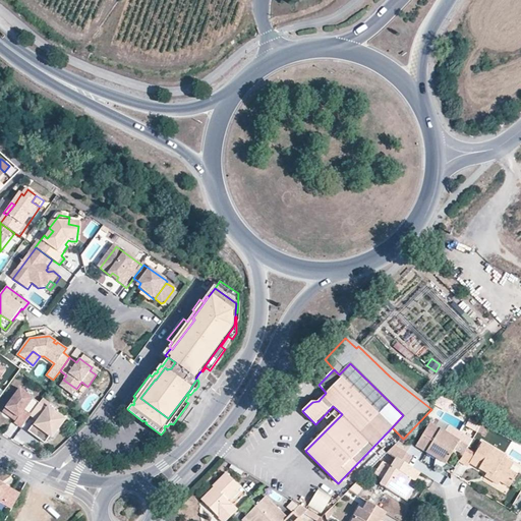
[(76,389),(63,380),(60,385),(72,394),(76,389)]
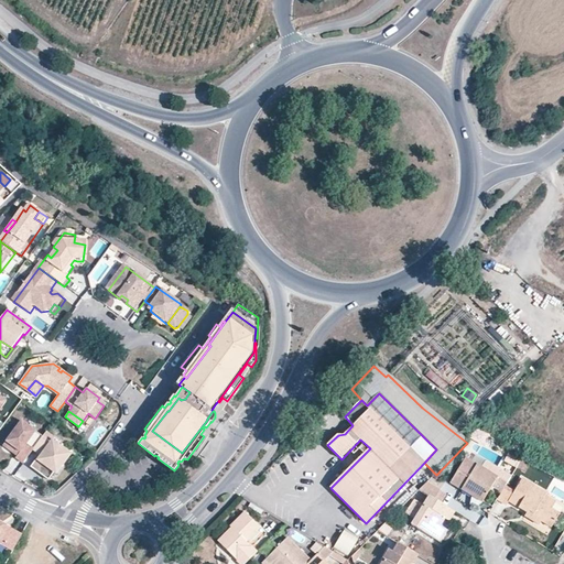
[(33,449),(43,436),(21,421),(6,442),(20,452),(19,454),(25,459),(33,449)]
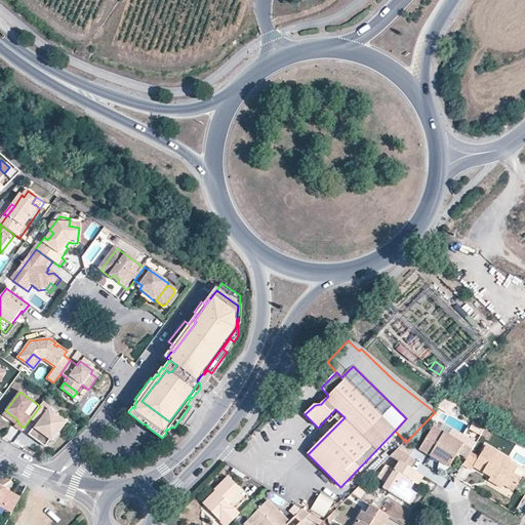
[(40,406),(31,418),(37,423),(38,425),(36,428),(34,427),(29,435),(45,446),(50,440),(52,441),(66,422),(49,410),(51,407),(43,401),(40,406)]
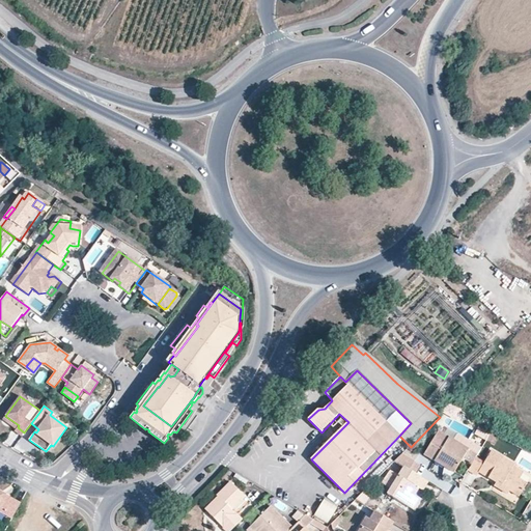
[(3,419),(17,428),(18,427),(19,425),(5,416),(3,419)]
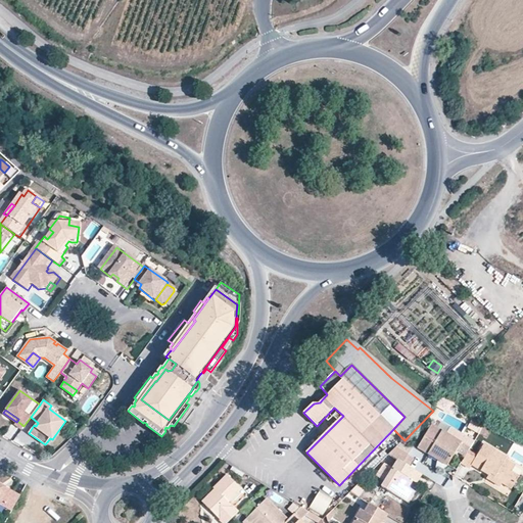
[(417,448),(428,456),(430,452),(449,463),(456,452),(462,442),(445,432),(440,429),(432,426),(417,448)]
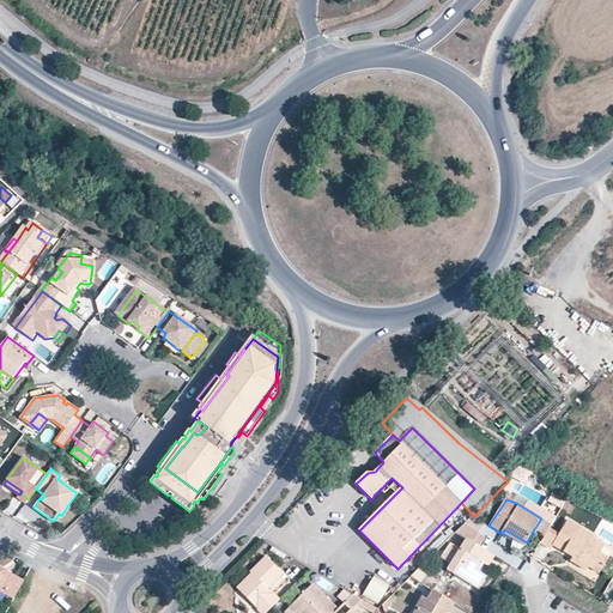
[(541,519),(534,529),(546,536),(551,528),(557,519),(526,501),(522,507),(541,519)]
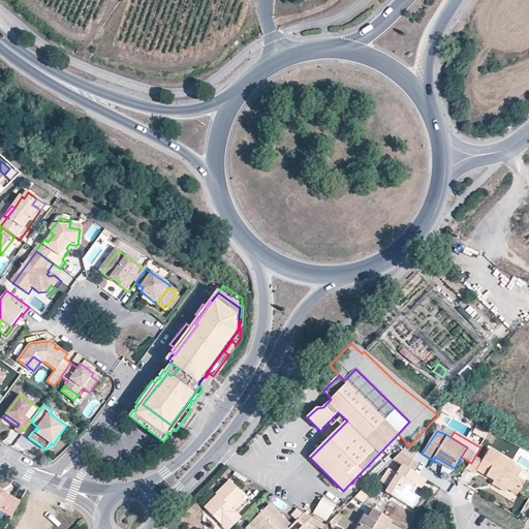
[(414,461),(418,453),(407,446),(401,454),(414,461)]
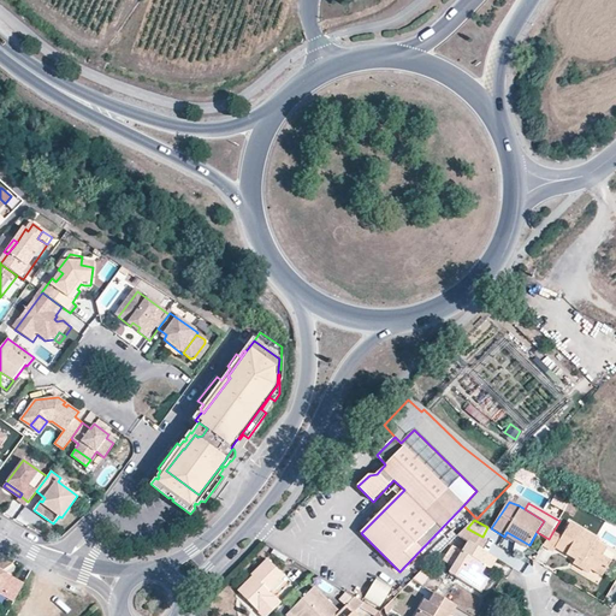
[(563,537),(554,531),(549,539),(544,546),(554,552),(556,549),(575,561),(578,558),(584,562),(579,568),(588,574),(591,570),(603,576),(612,561),(603,556),(608,548),(596,542),(597,539),(572,523),(563,537)]
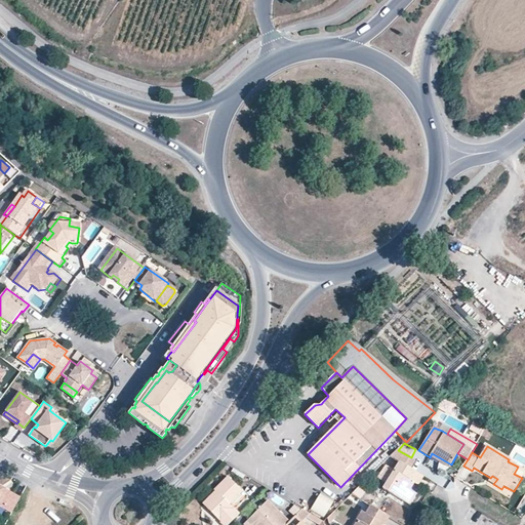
[(411,457),(398,450),(391,456),(400,461),(411,469),(416,461),(411,457)]
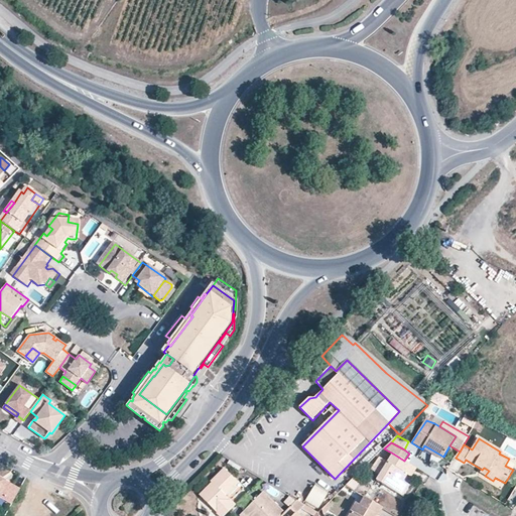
[(432,455),(441,461),(443,457),(424,445),(422,449),(432,455)]
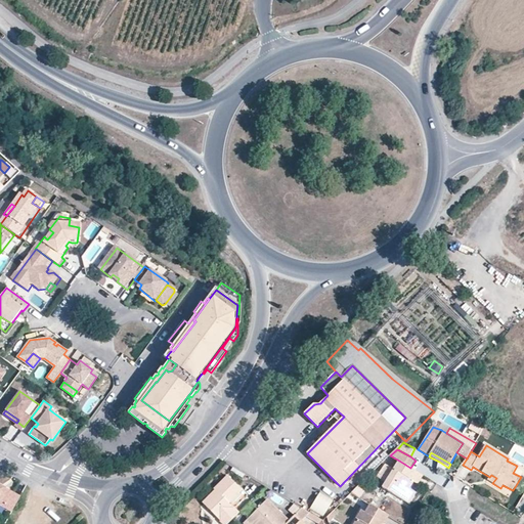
[(419,484),(423,476),(399,461),(393,470),(386,482),(383,488),(404,500),(410,490),(406,488),(403,486),(406,480),(409,482),(411,480),(419,484)]
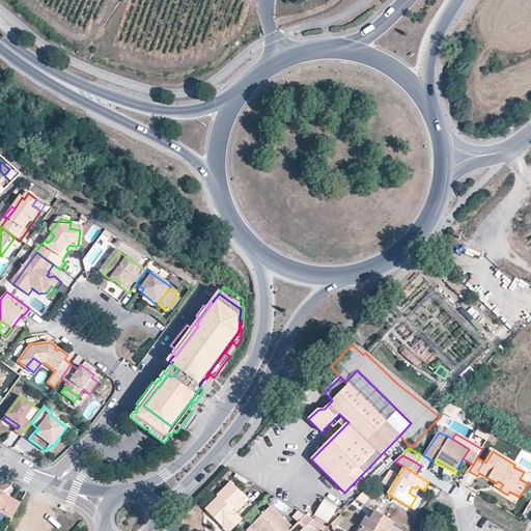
[(454,474),(445,468),(445,471),(444,476),(449,478),(454,474)]
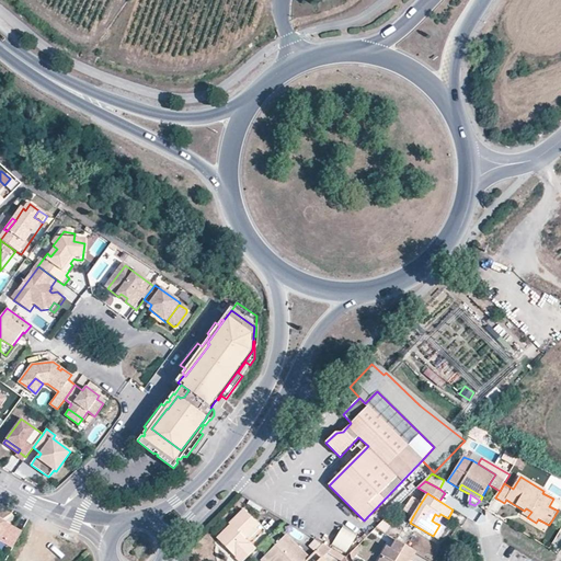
[(413,516),(421,503),(414,499),(407,512),(413,516)]
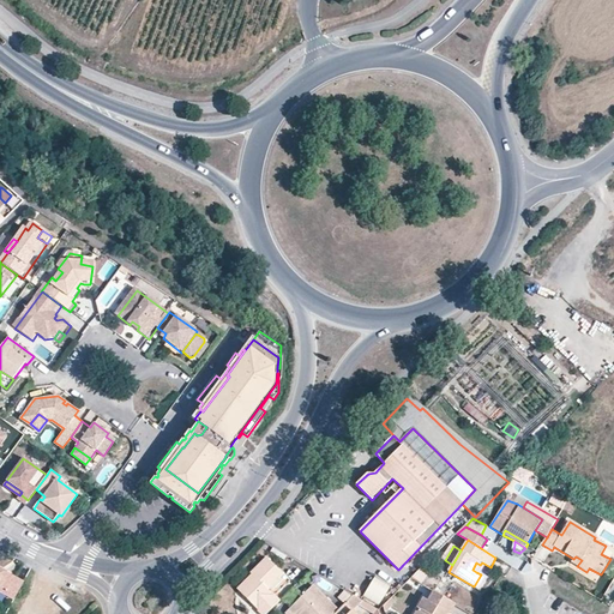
[(571,563),(577,566),(582,560),(576,557),(573,559),(571,563)]
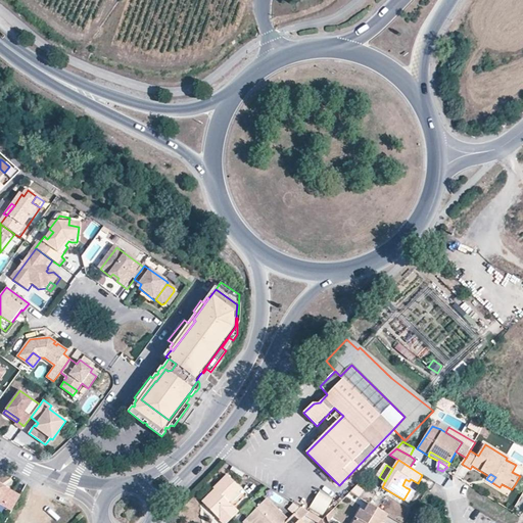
[(206,505),(224,522),(228,522),(238,512),(229,503),(242,490),(227,475),(214,488),(215,489),(219,492),(206,505)]
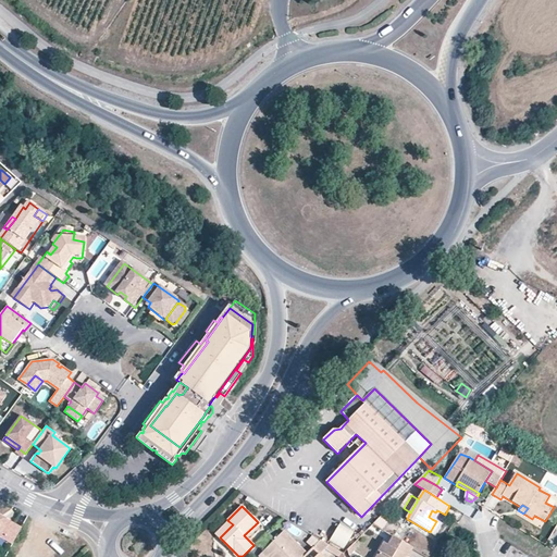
[(14,543),(23,527),(5,518),(4,521),(0,519),(0,517),(0,527),(1,527),(10,532),(7,539),(14,543)]
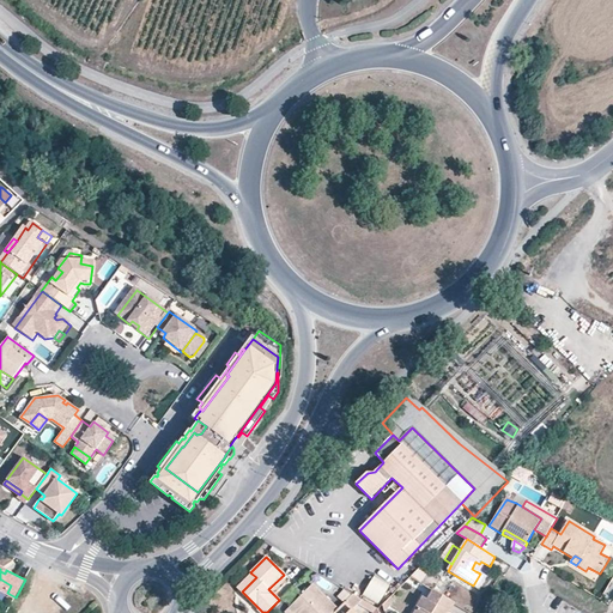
[(420,569),(412,577),(422,583),(428,572),(420,569)]
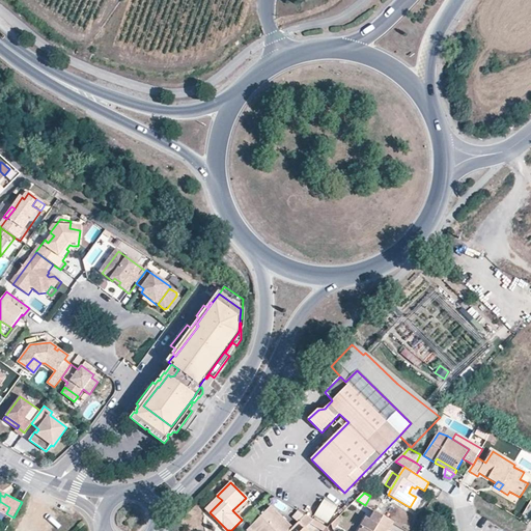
[(314,496),(304,513),(306,515),(313,520),(325,503),(314,496)]
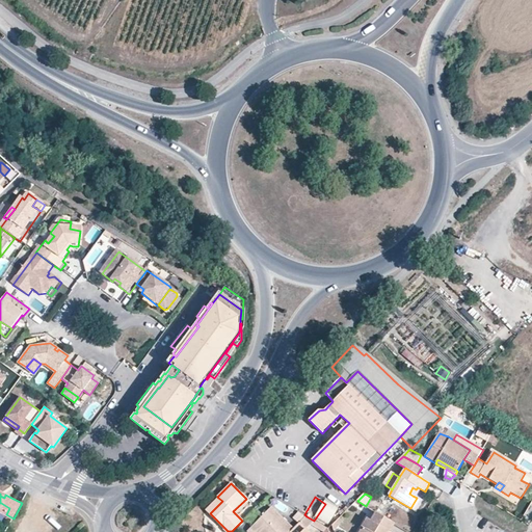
[(206,510),(210,513),(222,501),(218,498),(206,510)]
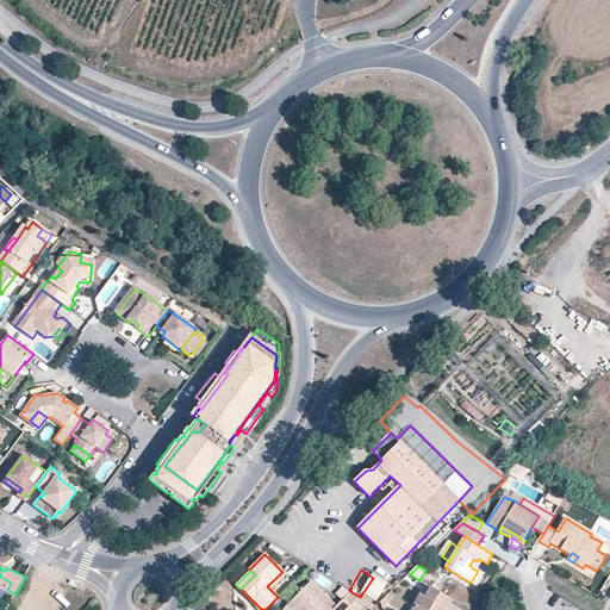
[(484,574),(478,571),(471,583),(477,586),(484,574)]
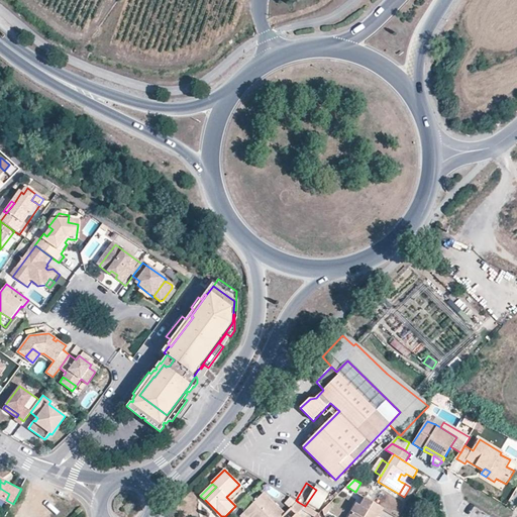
[(282,516),(286,513),(265,493),(243,513),(246,516),(282,516)]
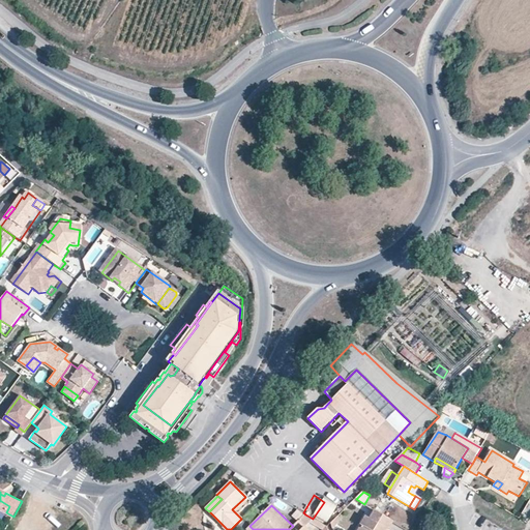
[(387,529),(389,529),(394,522),(375,510),(370,519),(366,517),(358,529),(386,529),(387,529)]
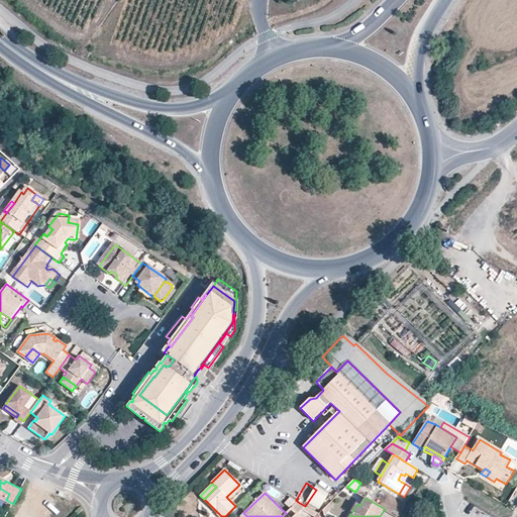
[(301,515),(308,508),(305,506),(298,502),(292,507),(301,515)]
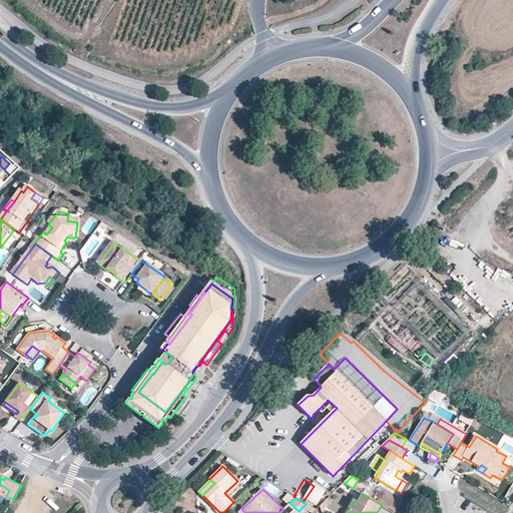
[(296,512),(297,512),(299,511),(290,503),(288,505),(296,512)]
